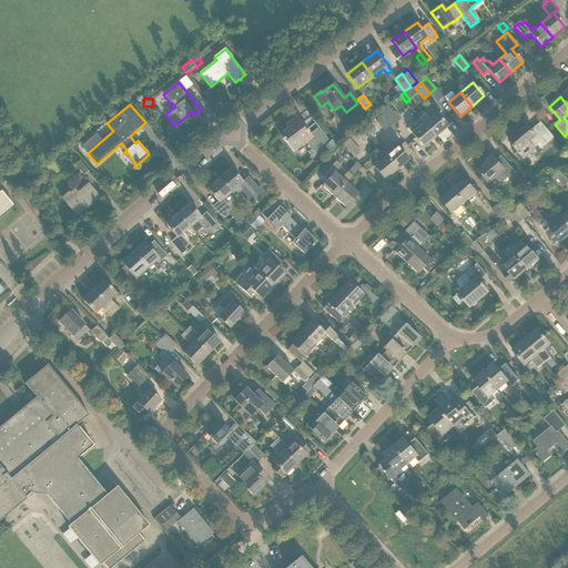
[(382,115),(391,127),(398,119),(389,109),(382,115)]
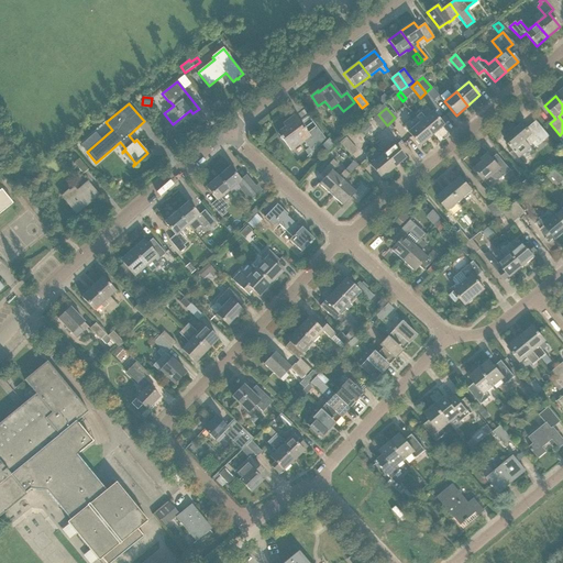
[(361,124),(370,117),(365,112),(356,119),(361,124)]
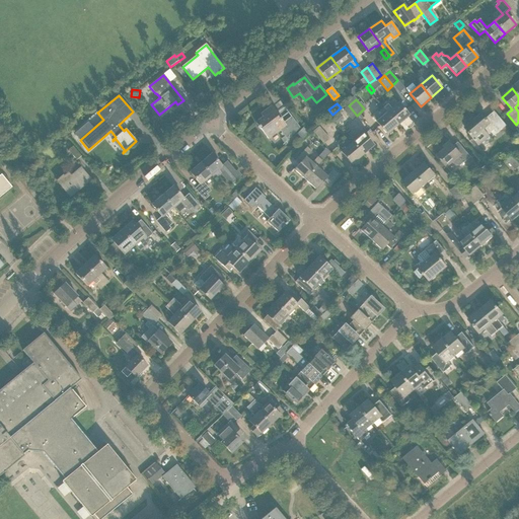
[(387,113),(398,126),(409,116),(398,103),(387,113)]
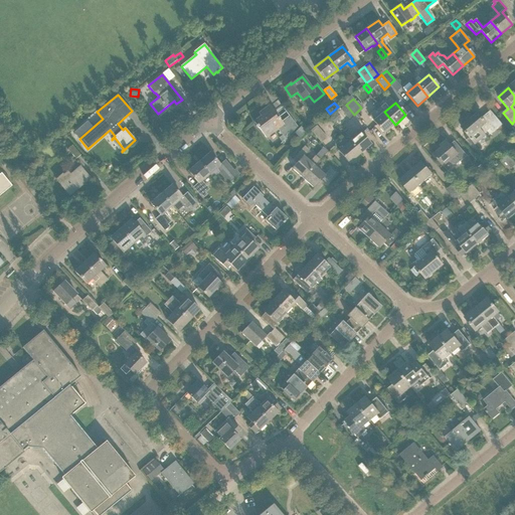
[(349,119),(354,115),(346,105),(341,110),(349,119)]
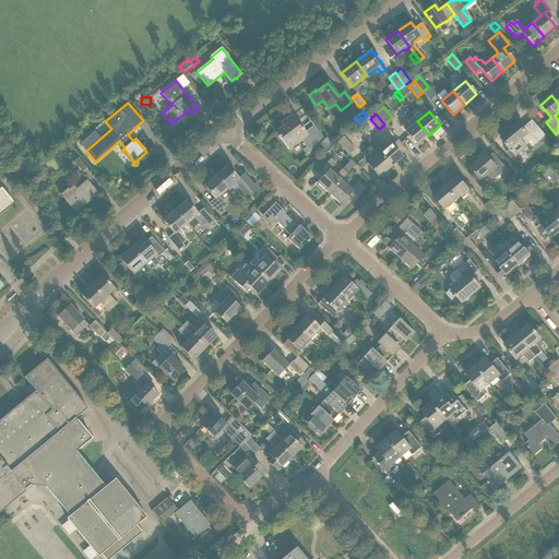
[(305,132),(292,116),(281,123),(284,127),(275,133),(287,150),(300,140),(309,151),(322,138),(313,126),(305,132)]
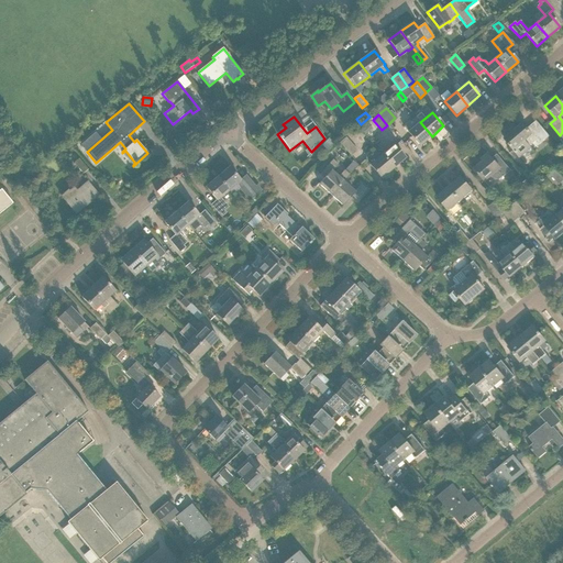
[(420,122),(416,117),(404,128),(420,146),(432,136),(420,122)]
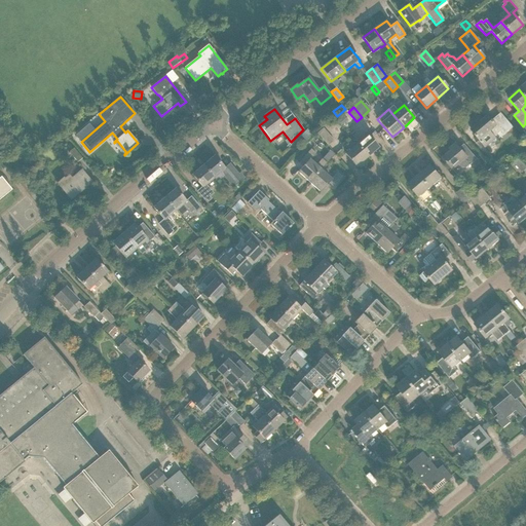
[(513,127),(501,113),(492,120),(488,116),(472,130),(486,147),(496,139),(494,138),(501,132),(503,136),(513,127)]
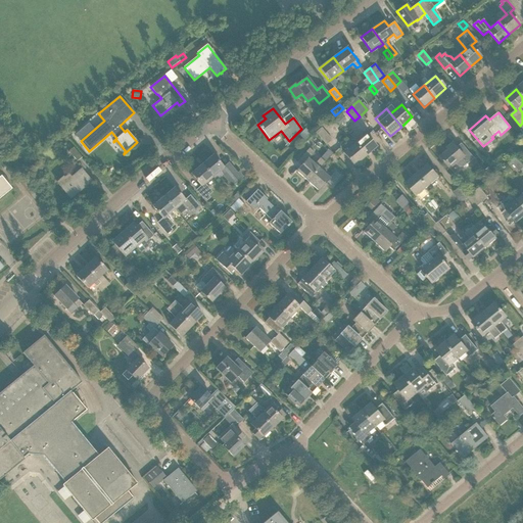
[(326,145),(332,140),(322,128),(316,133),(326,145)]
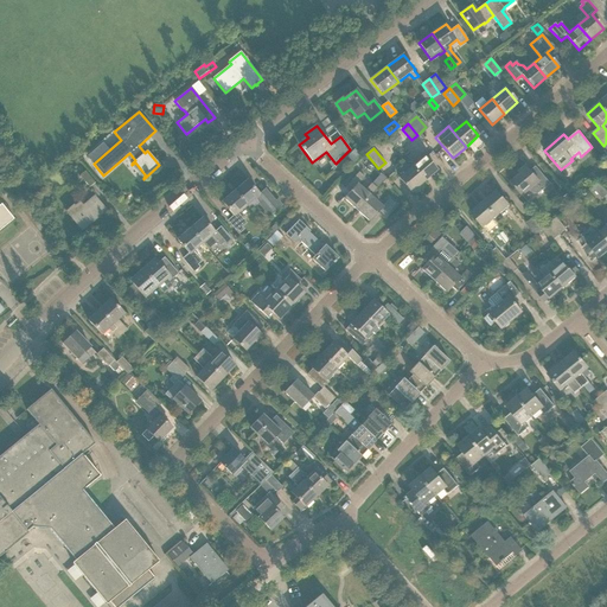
[(411,167),(425,181),(438,171),(425,157),(411,167)]
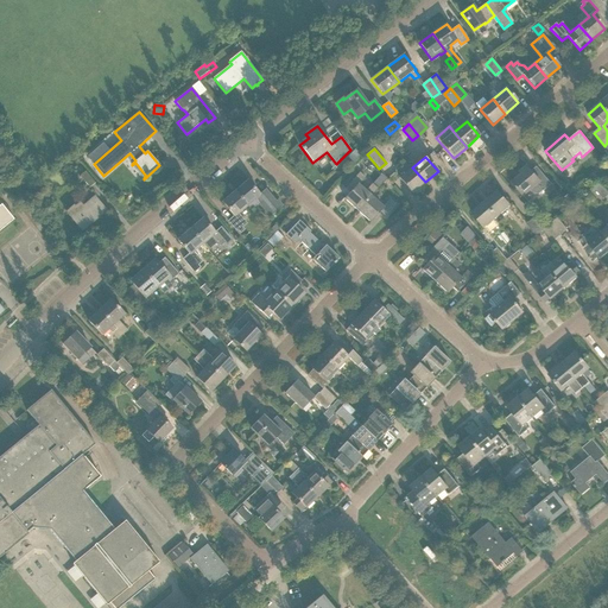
[(534,176),(526,166),(520,172),(521,175),(512,183),(524,197),(531,190),(532,192),(536,192),(537,194),(540,194),(552,184),(540,171),(534,176)]
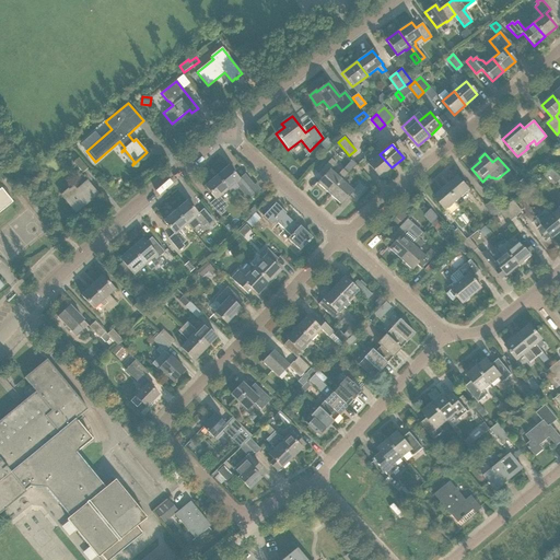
[(380,178),(392,167),(380,154),(368,164),(380,178)]
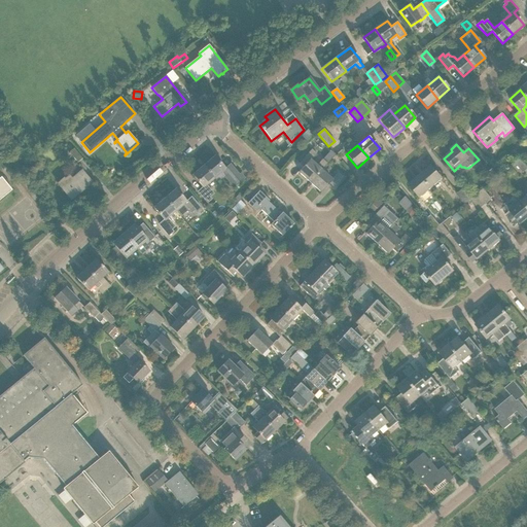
[(78,163),(83,159),(75,149),(70,153),(78,163)]
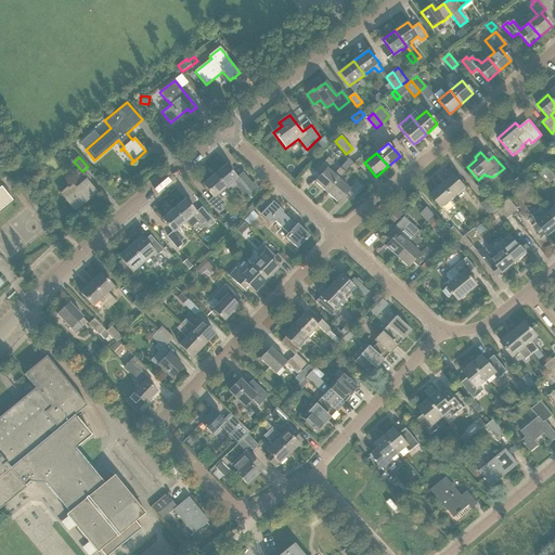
[(326,192),(338,179),(345,172),(339,168),(333,175),(327,169),(334,163),(328,157),(315,172),(320,177),(314,182),(326,192)]
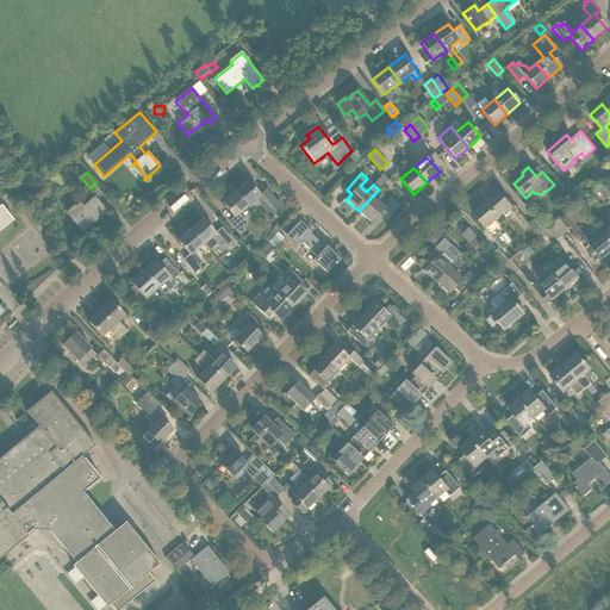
[(236,192),(248,207),(256,200),(271,217),(281,207),(267,191),(261,195),(248,181),(236,192)]
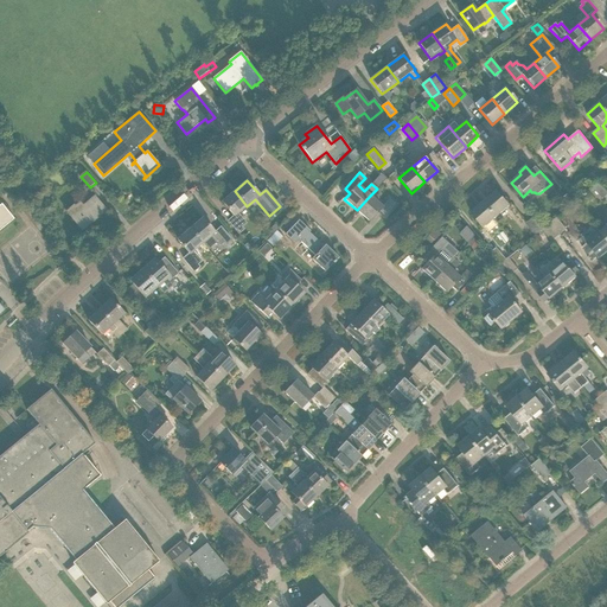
[(602,199),(606,195),(606,191),(600,181),(593,187),(602,199)]
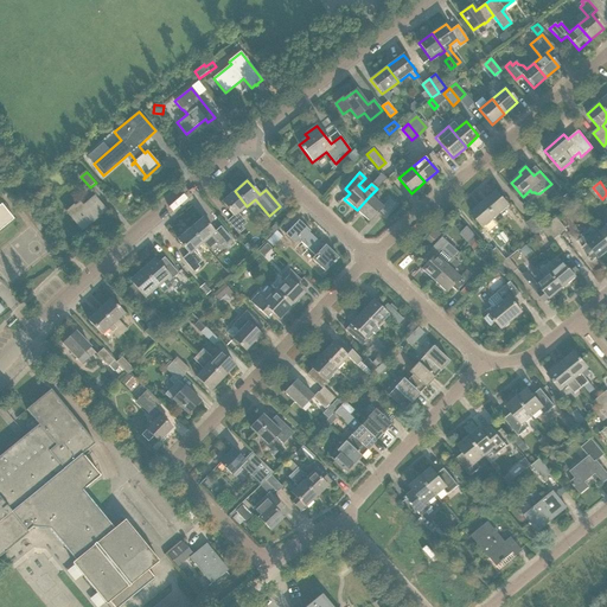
[(247,206),(235,191),(222,202),(234,216),(227,222),(237,236),(246,229),(244,227),(243,228),(240,222),(251,211),(247,206)]
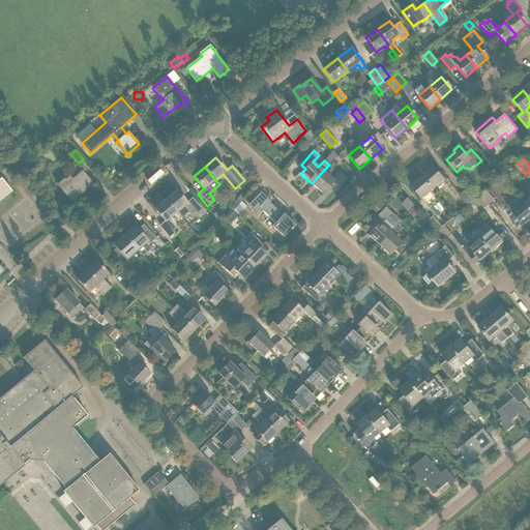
[(422,177),(434,189),(444,180),(434,167),(422,177)]
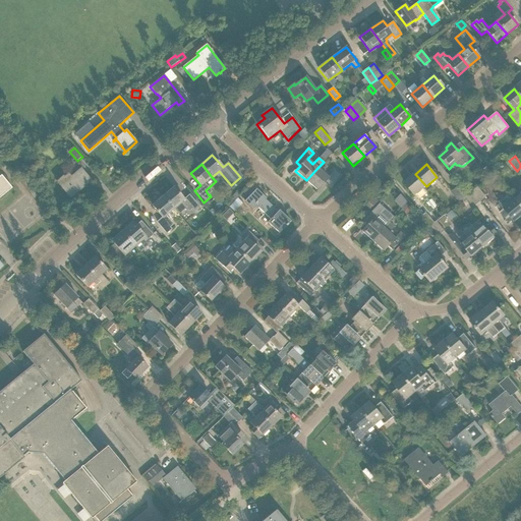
[(317,168),(306,180),(316,190),(326,181),(330,185),(339,176),(334,171),(328,178),(317,168)]
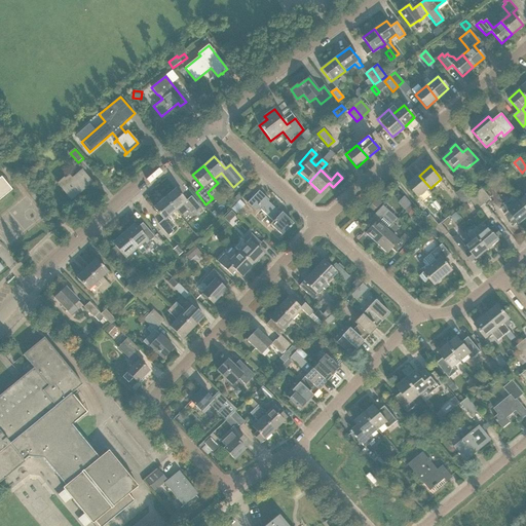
[(492,180),(497,176),(492,170),(486,174),(492,180)]
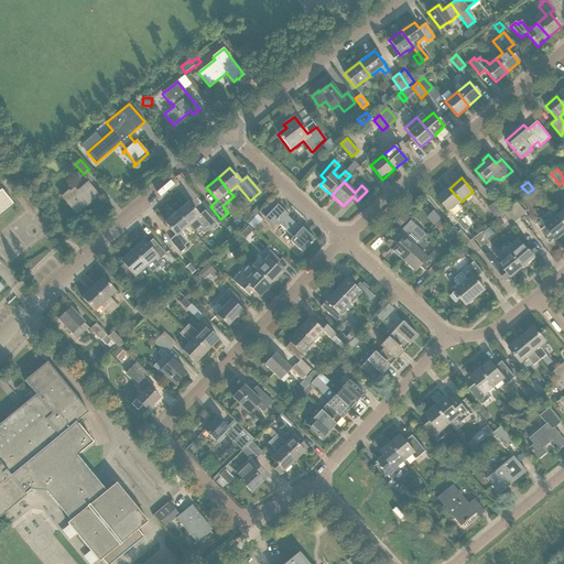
[(98,195),(87,183),(77,192),(74,188),(69,193),(68,192),(62,197),(76,215),(98,195)]
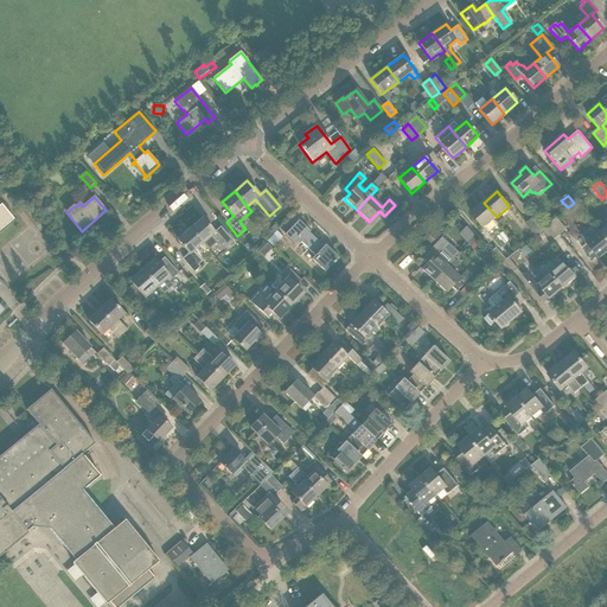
[(39,232),(49,225),(27,200),(18,208),(39,232)]
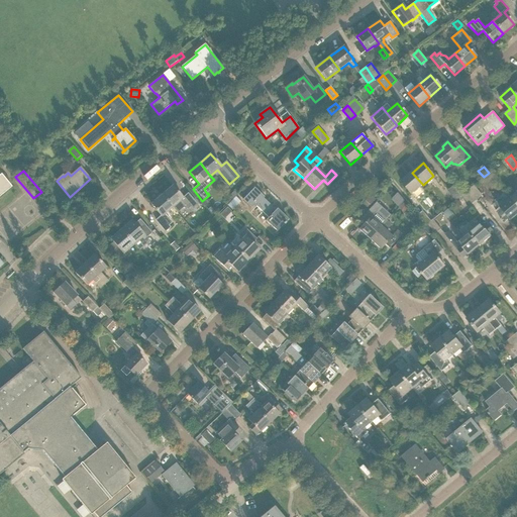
[(412,194),(423,185),(412,173),(401,182),(412,194)]
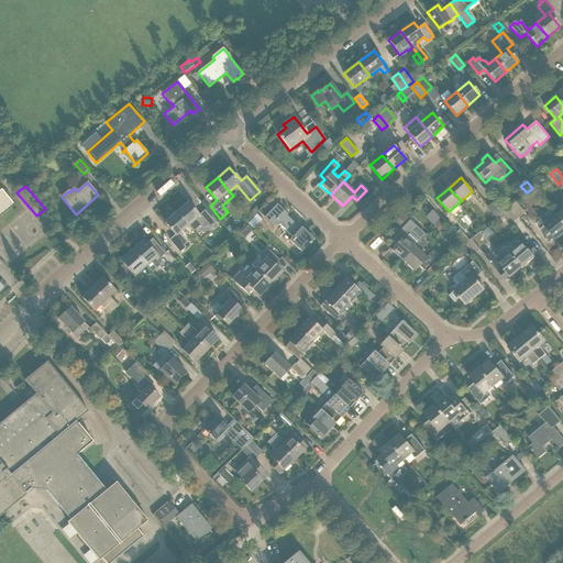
[(0,190),(0,213),(13,203),(1,189),(0,190)]
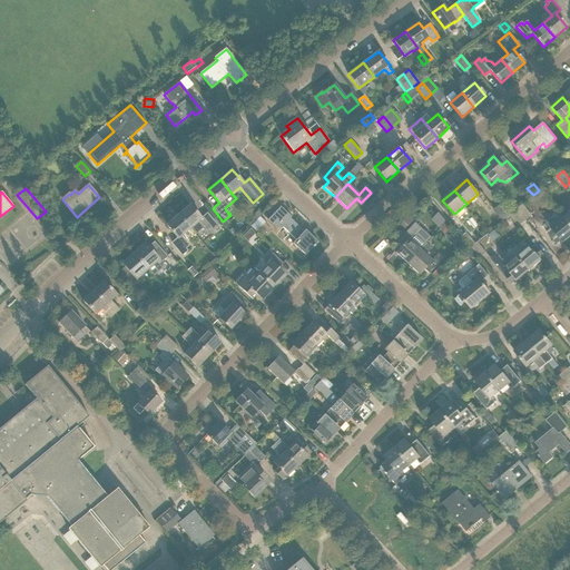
[(509,216),(510,215),(501,204),(493,210),(502,222),(509,216)]
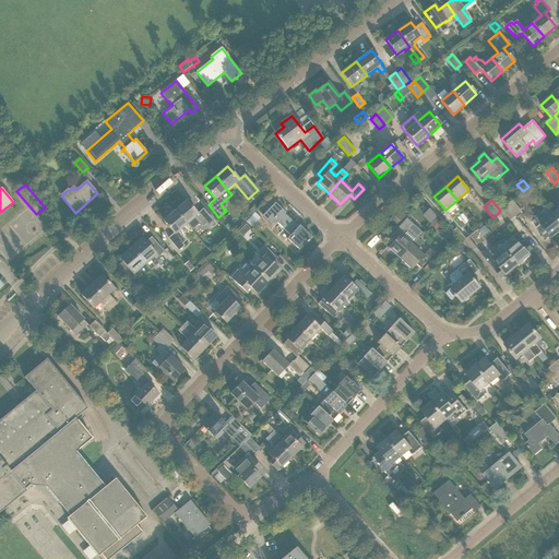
[(187,224),(186,225),(191,232),(201,224),(203,226),(206,223),(209,225),(213,221),(203,210),(198,214),(187,201),(175,211),(187,224)]
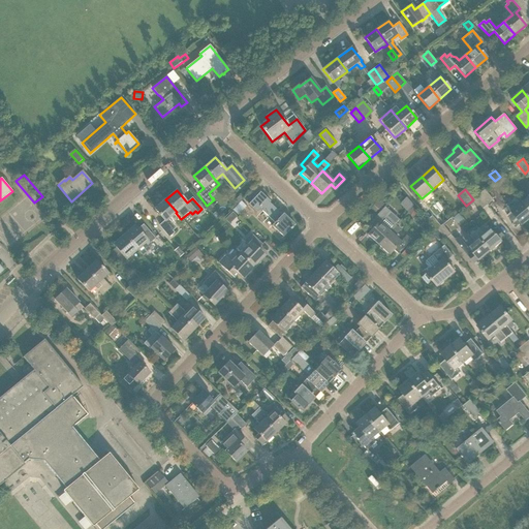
[(479,194),(488,205),(493,200),(485,190),(479,194)]
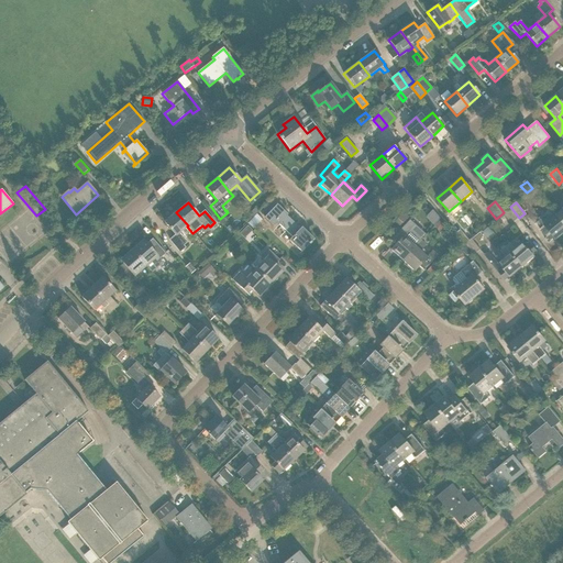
[(300,229),(286,216),(288,214),(277,205),(264,218),(274,227),(277,222),(293,238),(289,241),(301,252),(313,240),(301,228),(300,229)]
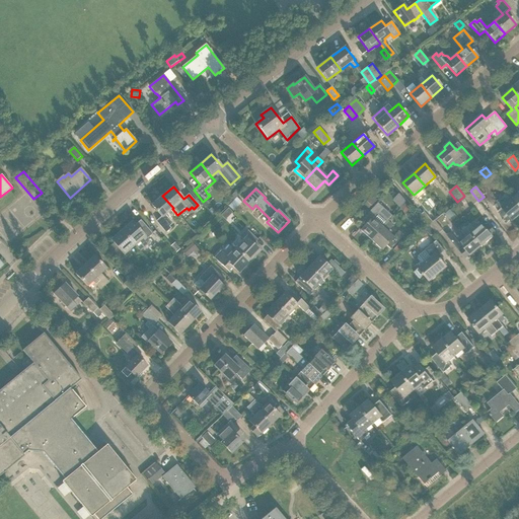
[(471,207),(478,201),(470,191),(463,197),(471,207)]
